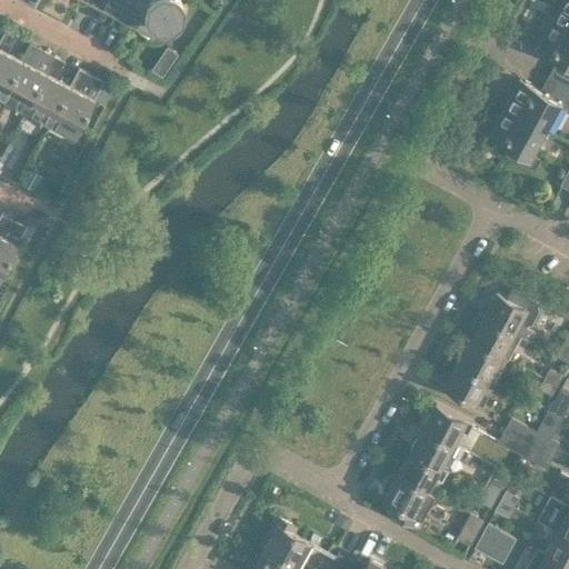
[(147,0),(109,0),(105,10),(151,36),(157,26),(160,27),(161,28),(165,28),(167,28),(169,27),(171,26),(175,25),(177,23),(178,22),(179,20),(180,18),(181,17),(182,15),(182,12),(182,11),(182,9),(182,8),(182,6),(181,5),(181,2),(180,1),(179,0),(149,0),(149,1),(147,0)]
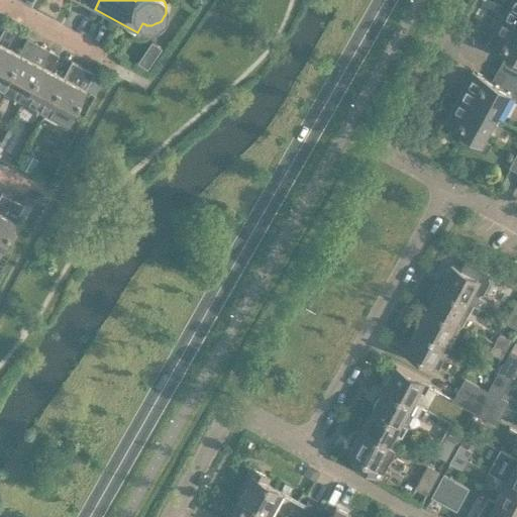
[(516,0),(510,0),(502,18),(511,23),(516,25),(516,0)]
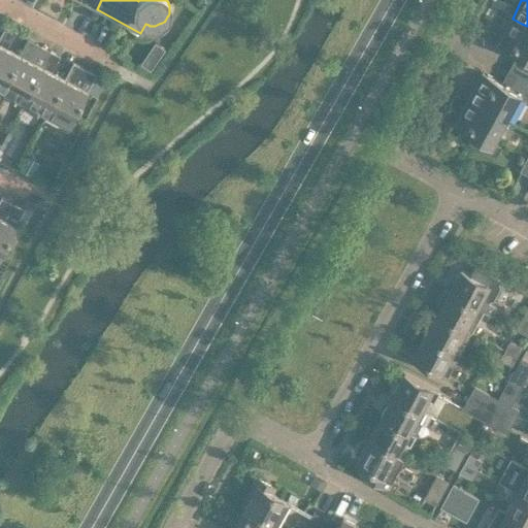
[(524,60),(517,74),(527,79),(527,26),(513,19),(498,45),(524,60)]
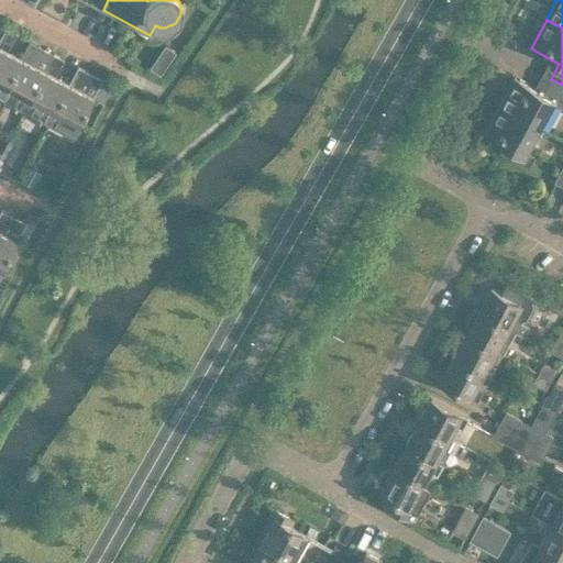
[(6,28),(0,37),(0,94),(1,95),(21,58),(7,51),(15,33),(6,28)]
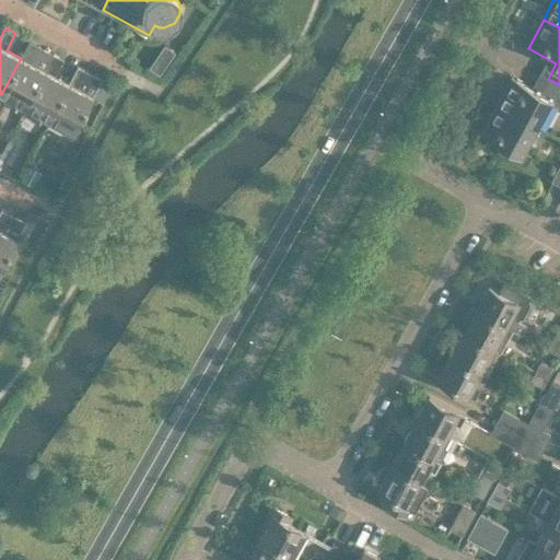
[(25,107),(53,55),(38,47),(39,46),(30,41),(21,58),(1,94),(0,96),(0,98),(14,106),(16,103),(25,107)]
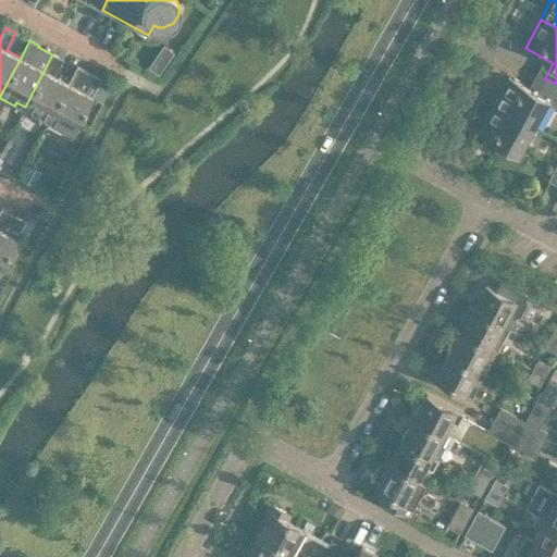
[(174,52),(162,45),(147,67),(158,75),(174,52)]
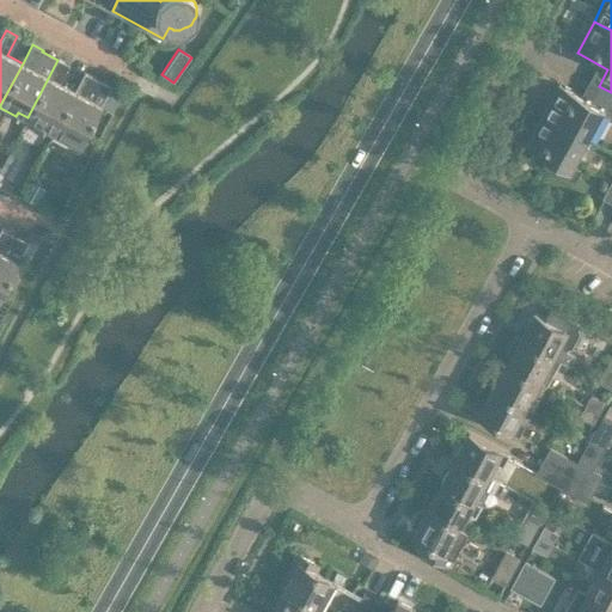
[(44,126),(54,132),(75,91),(59,83),(68,63),(59,59),(57,60),(28,117),(25,121),(41,130),(44,126)]
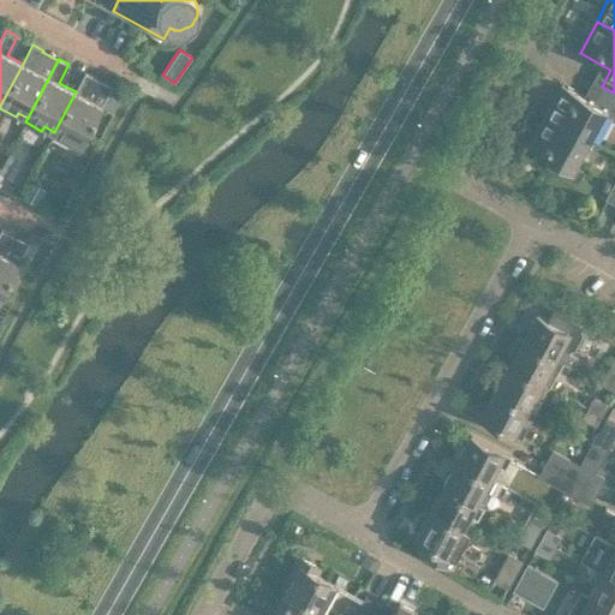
[(112,89),(95,79),(96,78),(85,73),(76,91),(54,132),(52,137),(78,150),(112,89)]
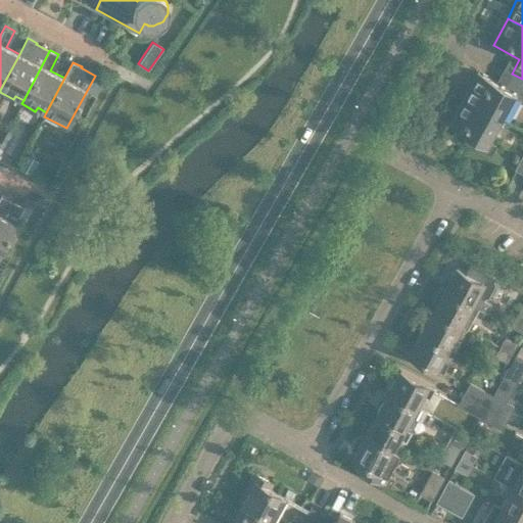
[(464,99),(503,120),(514,97),(522,102),(522,79),(512,74),(505,88),(477,73),(464,99)]
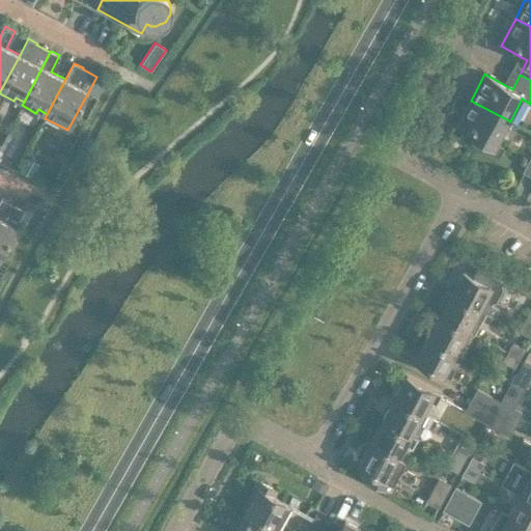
[(510,121),(471,101),(456,127),(483,142),(479,149),(498,160),(504,149),(497,145),(510,121)]
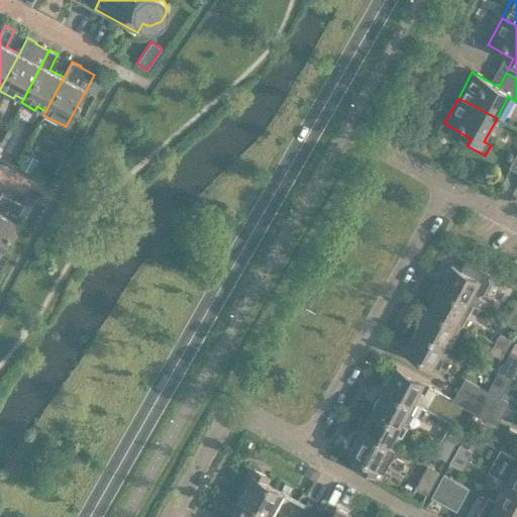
[(25,153),(18,168),(31,175),(38,161),(25,153)]
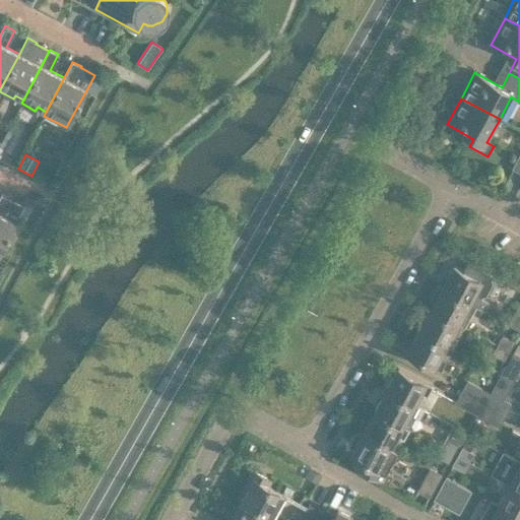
[(0,197),(0,250),(15,221),(23,207),(10,200),(10,199),(2,194),(0,197)]
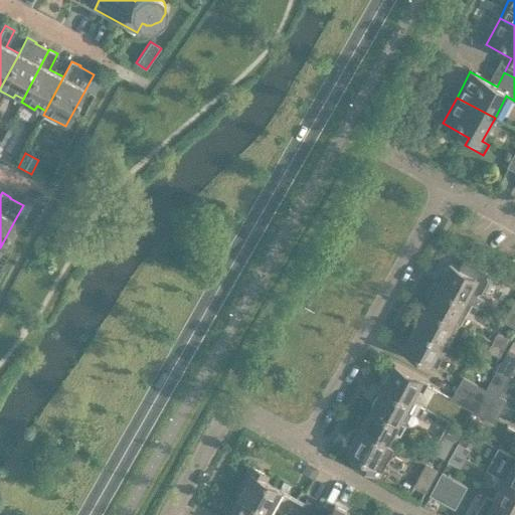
[(451,264),(440,285),(470,302),(479,307),(484,299),(476,295),(476,294),(477,294),(481,292),(487,281),(486,277),(487,274),(464,262),(460,269),(451,264)]
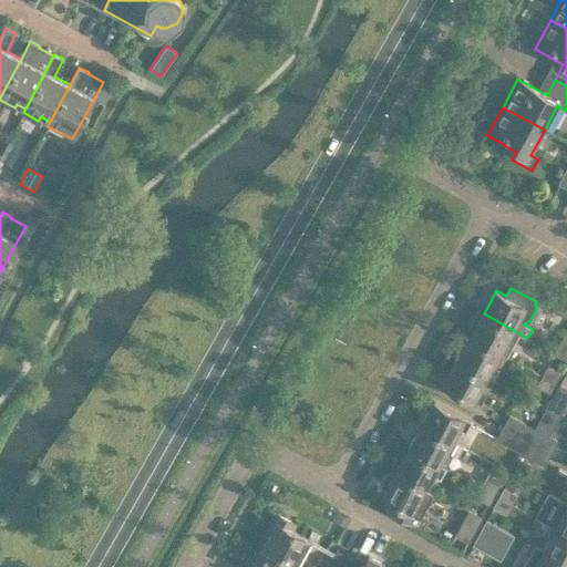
[(476,310),(467,328),(474,331),(471,337),(505,356),(517,332),(484,313),(483,315),(476,310)]
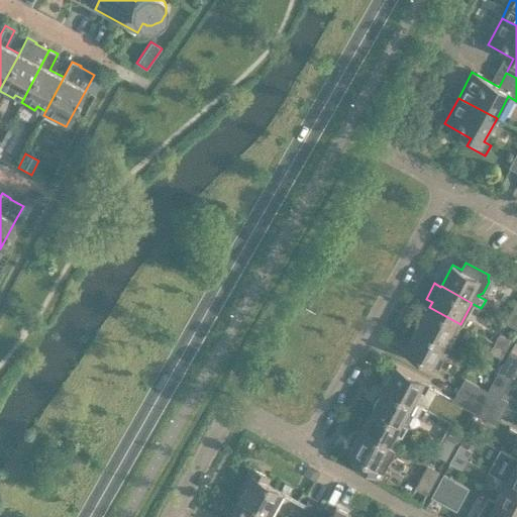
[(516,300),(505,321),(505,322),(516,330),(516,328),(516,300)]
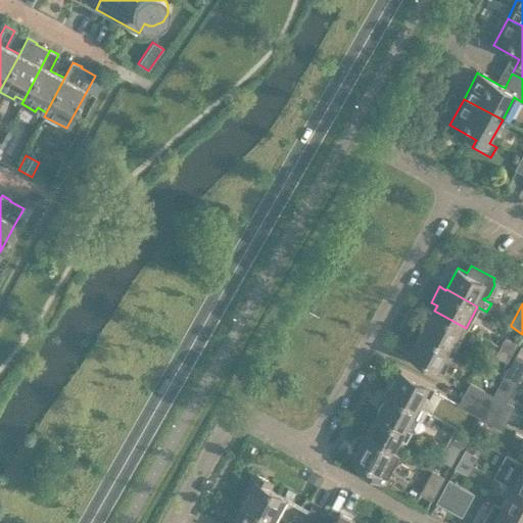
[(423,332),(448,346),(455,349),(466,328),(434,311),(423,332)]
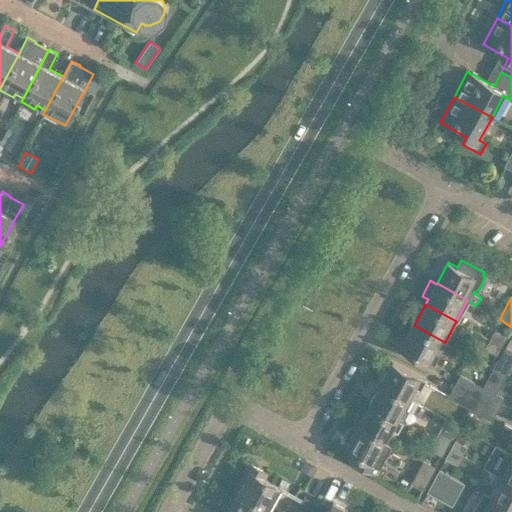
[(439,339),(414,325),(402,347),(435,365),(440,355),(433,351),(439,339)]
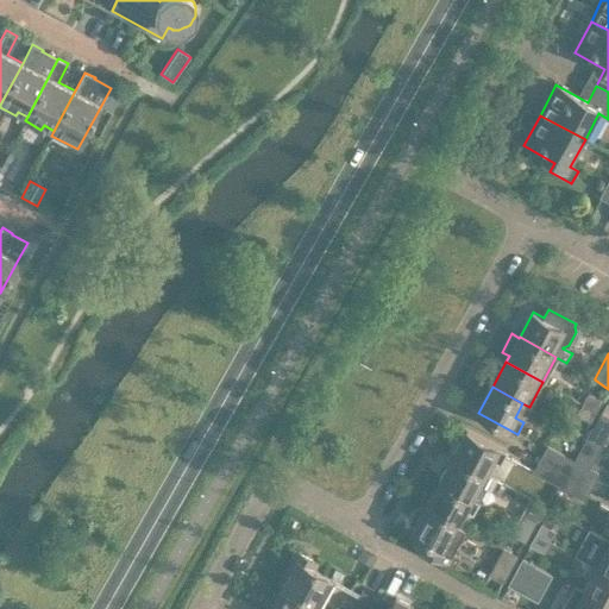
[(581,402),(596,409),(601,400),(586,393),(581,402)]
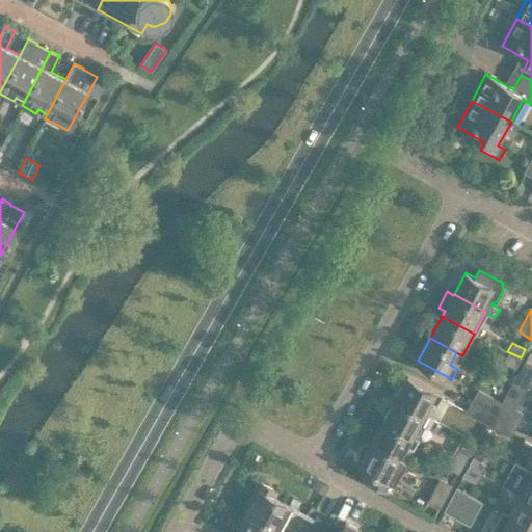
[(521,357),(507,351),(502,363),(514,369),(521,357)]
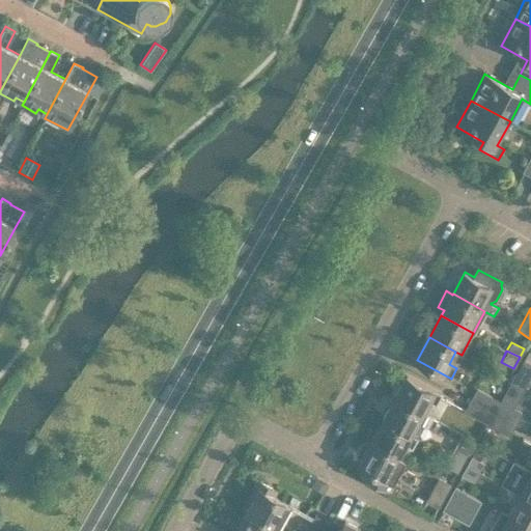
[(530,374),(530,363),(524,360),(519,370),(530,376),(530,374)]
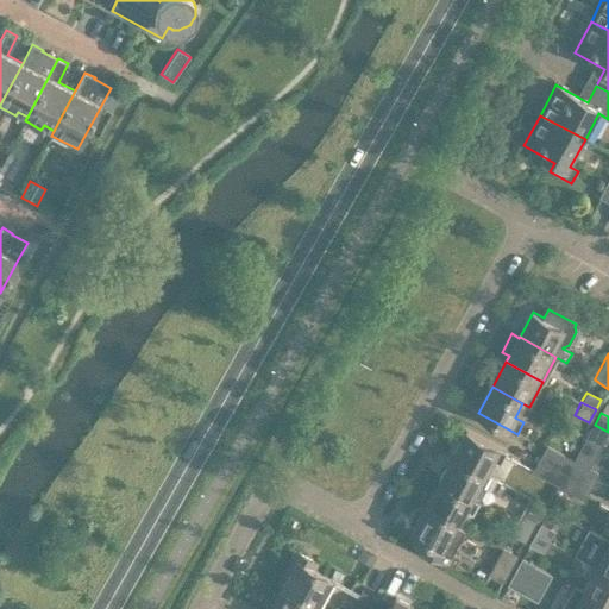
[(454,458),(484,473),(493,459),(501,464),(507,452),(469,431),(454,458)]
